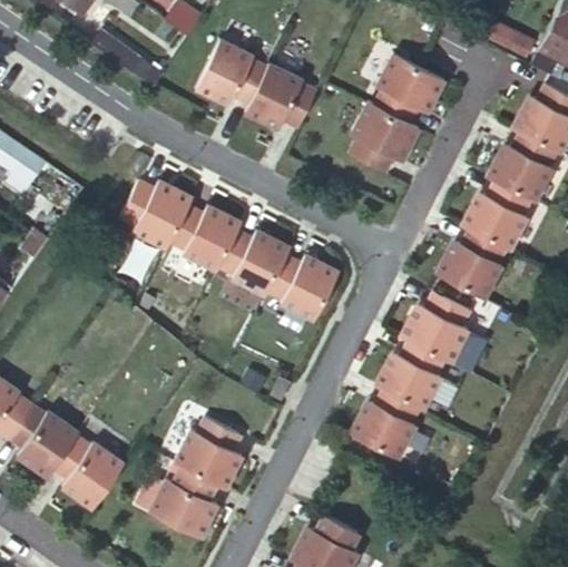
[(95,0),(67,0),(87,12),(95,0)]
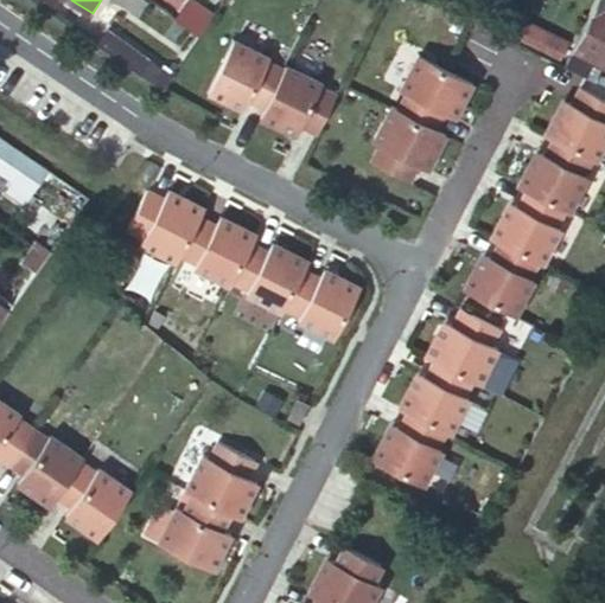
[(119,0),(144,15),(151,4),(145,0),(119,0)]
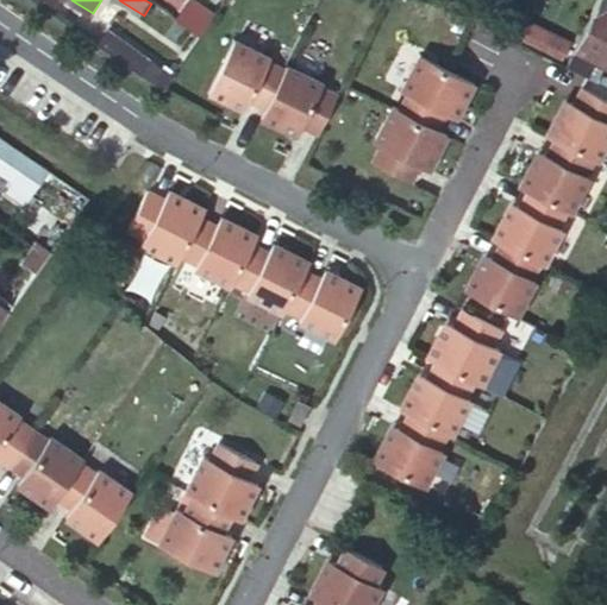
[(606,11),(600,7),(576,55),(569,70),(595,83),(602,68),(606,70),(606,11)]
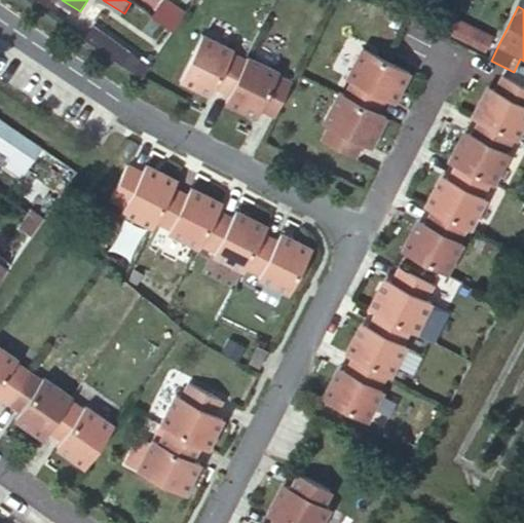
[(183,23),(162,8),(154,19),(175,34),(183,23)]
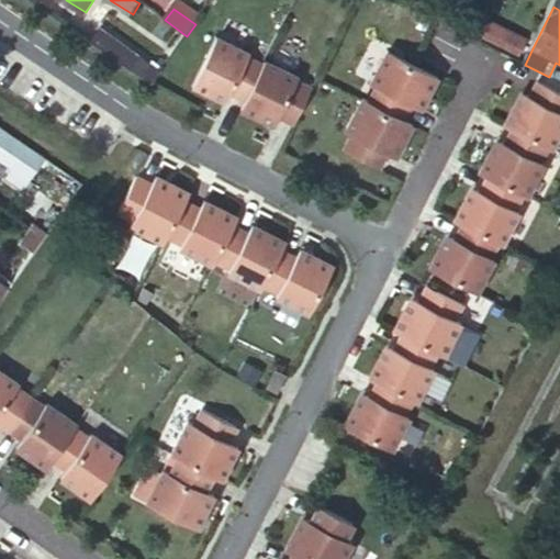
[(529,42),(492,23),(485,37),(523,56),(529,42)]
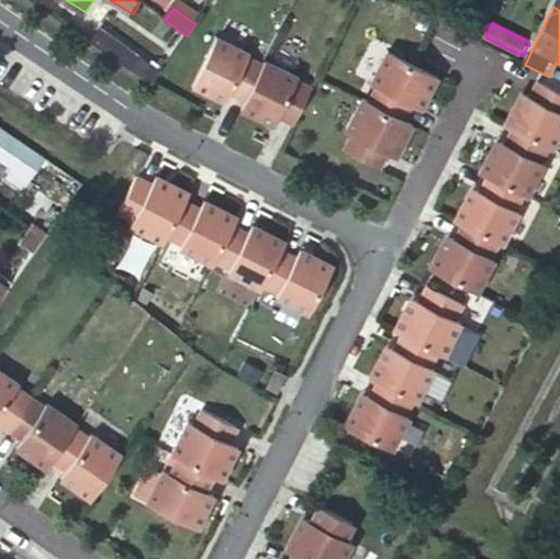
[(150,57),(114,32),(103,48),(140,74),(155,84),(165,67),(150,57)]
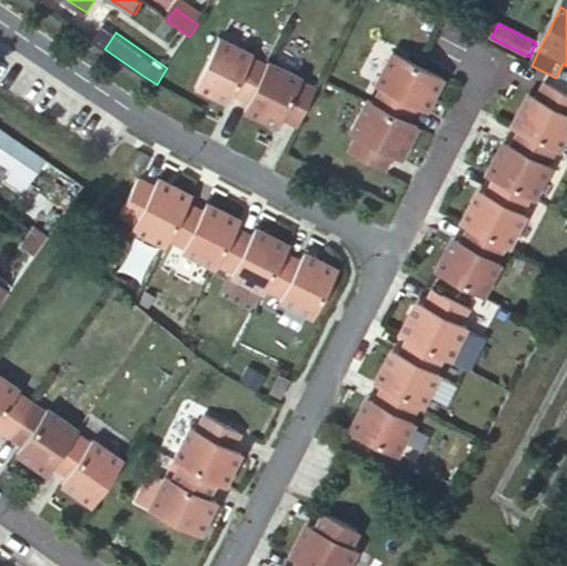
[(250,103),(268,68),(252,60),(254,56),(220,39),(196,87),(215,97),(230,105),(234,97),(235,96),(250,103)]
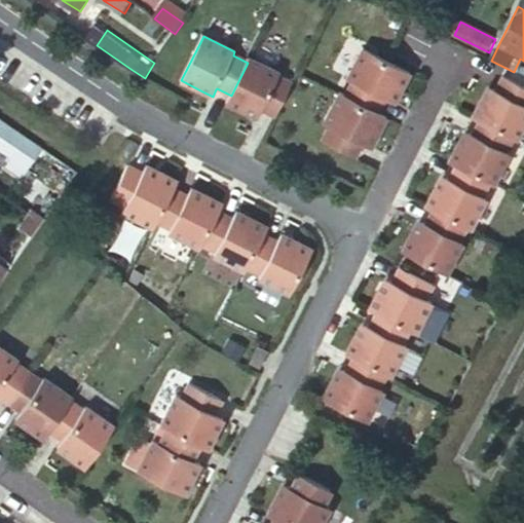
[(354,84),(347,99),(380,115),(386,101),(388,102),(396,105),(402,91),(411,74),(367,51),(350,82),(354,84)]
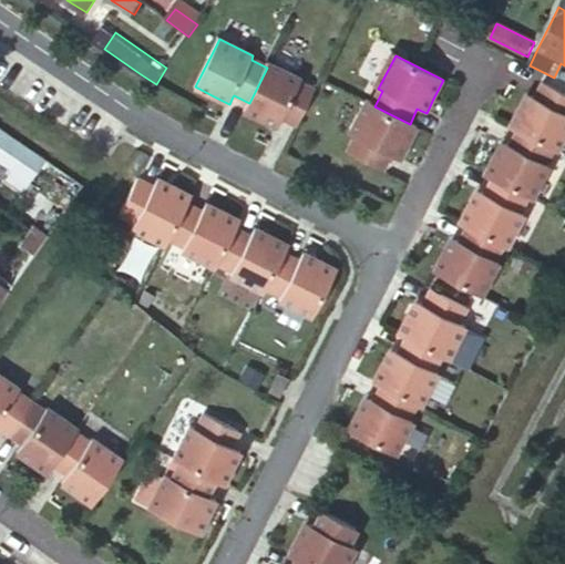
[(298,127),(316,92),(300,84),(302,81),(269,64),(267,68),(249,103),(245,112),(263,121),(278,129),(281,122),(283,120),(298,127)]
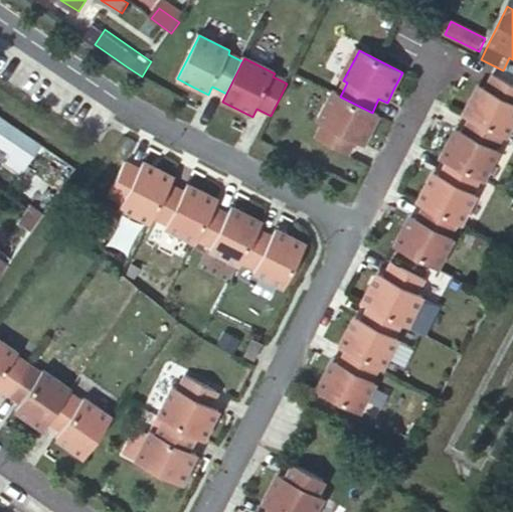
[(473,100),(464,117),(472,121),(504,137),(508,139),(512,129),(512,86),(495,76),(488,91),(486,90),(480,87),(473,100)]
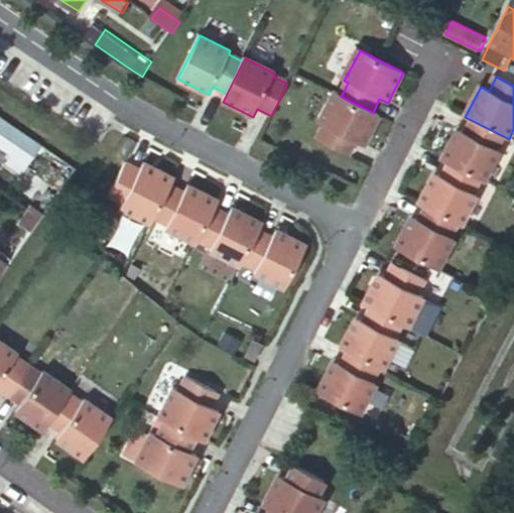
[(372,134),(381,117),(373,113),(341,97),(335,94),(319,124),(325,127),(317,141),(350,157),(357,143),(359,144),(365,147),(372,134)]
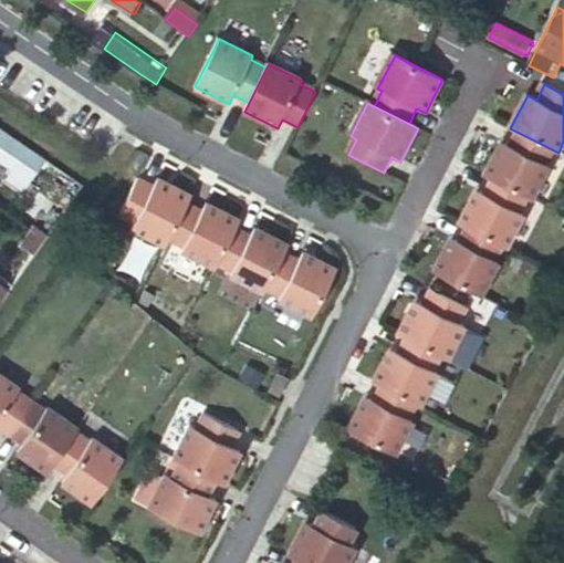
[(45,162),(0,131),(0,158),(17,170),(10,180),(25,190),(45,162)]
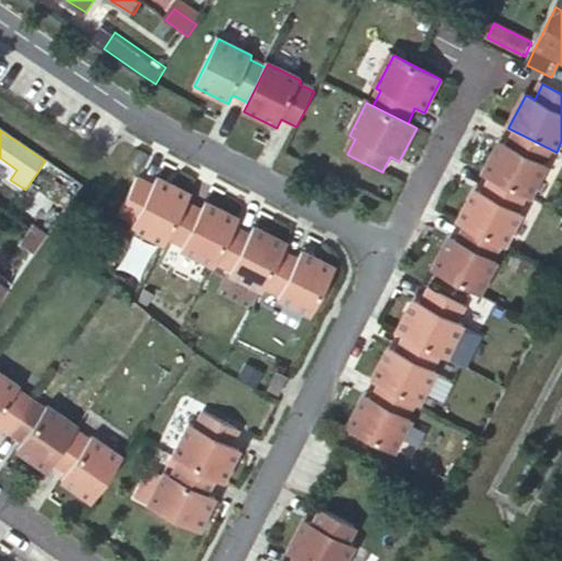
[(494,158),(484,175),(493,180),(528,198),(531,200),(549,166),(544,165),(552,150),(517,132),(510,147),(508,147),(500,142),(494,158)]
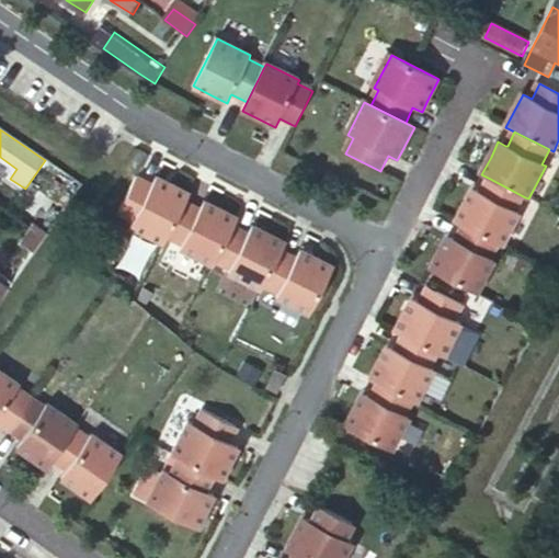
[(173,185),(159,178),(155,185),(155,186),(139,179),(121,214),(136,221),(133,228),(166,245),(169,238),(186,204),(191,195),(173,185)]
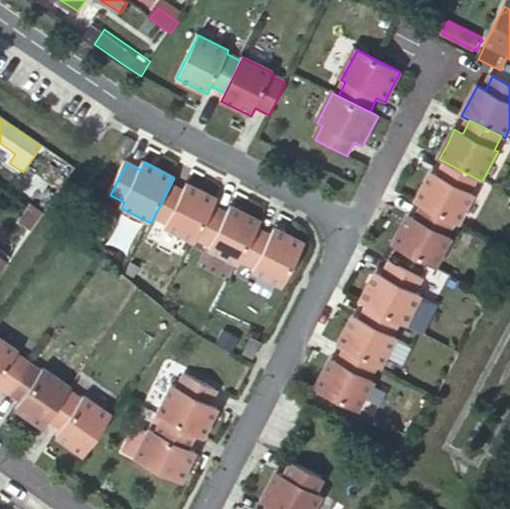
[(456,223),(460,225),(475,195),(472,193),(479,180),(447,163),(440,177),(438,176),(432,173),(425,187),(417,203),(425,207),(456,223)]
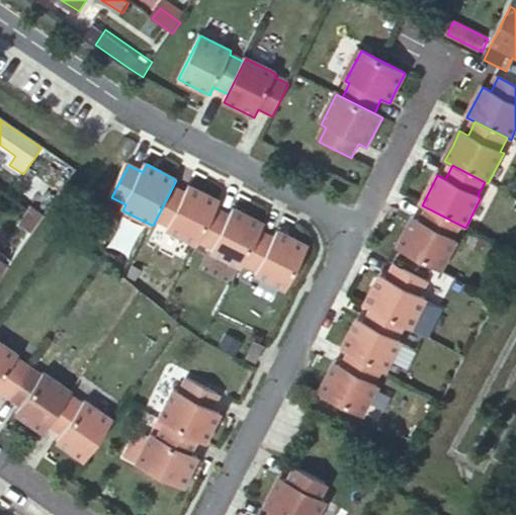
[(204,194),(190,187),(187,193),(186,195),(172,188),(156,220),(170,227),(168,231),(198,246),(200,243),(217,210),(221,202),(204,194)]
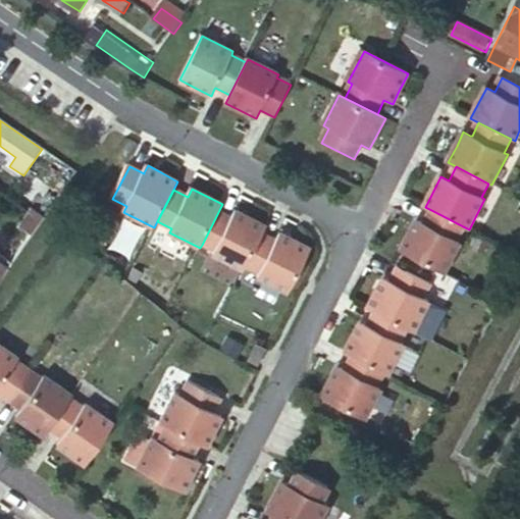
[(42,217),(34,210),(21,228),(31,235),(42,217)]
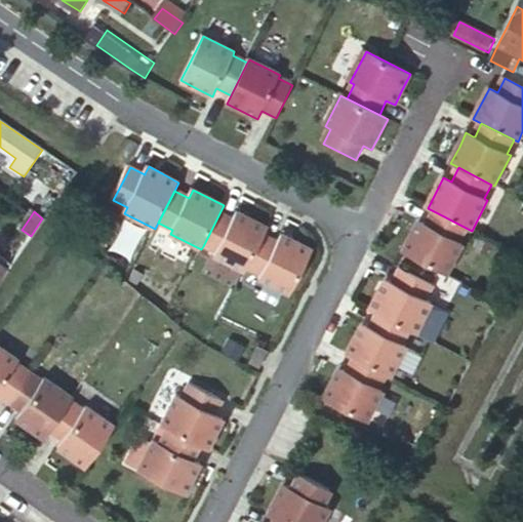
[(234,221),(219,213),(203,246),(217,253),(215,256),(246,272),(248,269),(265,236),(269,228),(252,219),(238,212),(235,219),(234,221)]
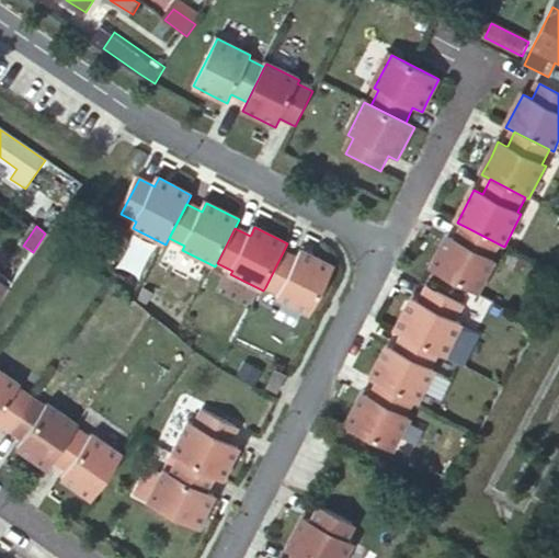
[(442,252),(433,271),(480,295),(497,262),(492,260),(500,245),(466,227),(458,242),(456,241),(449,237),(442,252)]
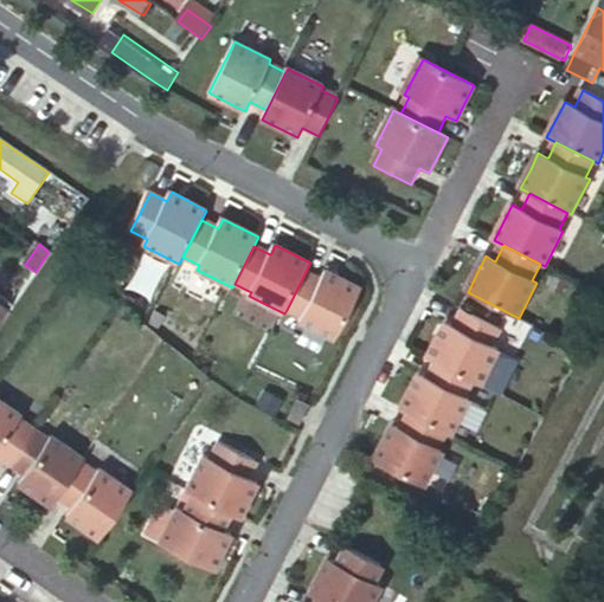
[(322,280),(306,272),(287,310),(303,318),(301,322),(336,341),(362,290),(342,279),(327,271),(323,279),(322,280)]
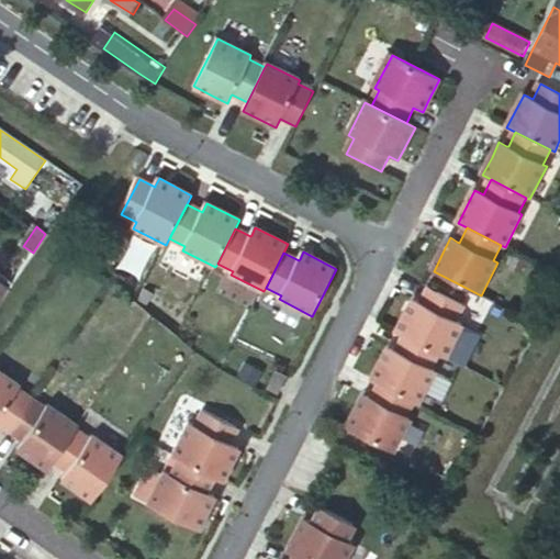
[(0,305),(11,289),(0,281),(0,305)]
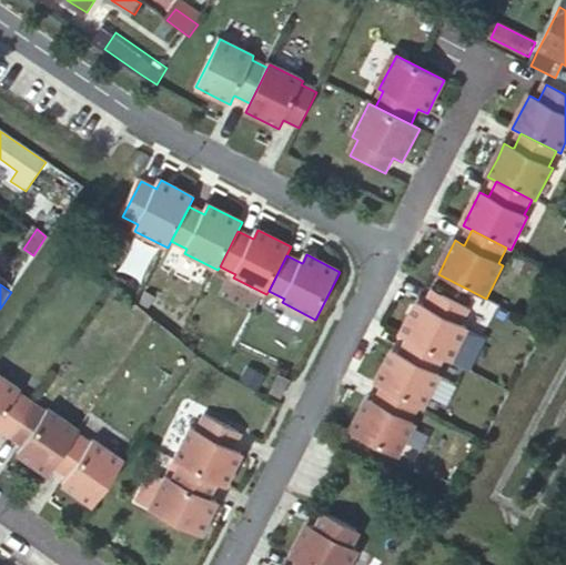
[(411,318),(402,335),(411,341),(446,359),(453,362),(470,329),(463,325),(471,310),(435,292),(427,308),(426,306),(418,303),(411,318)]
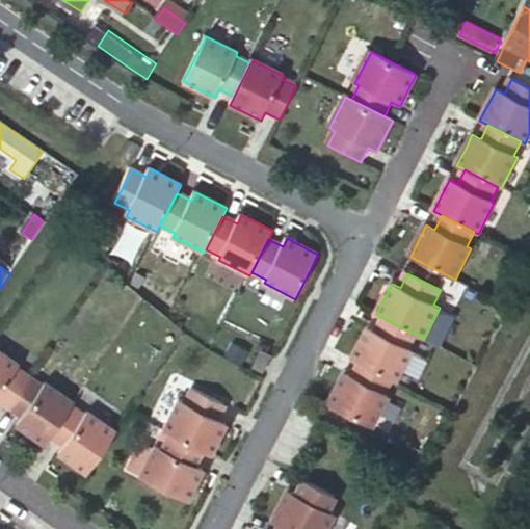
[(418,336),(385,319),(377,333),(376,333),(369,328),(362,343),(353,360),(362,364),(395,380),(398,382),(414,351),(411,349),(418,336)]
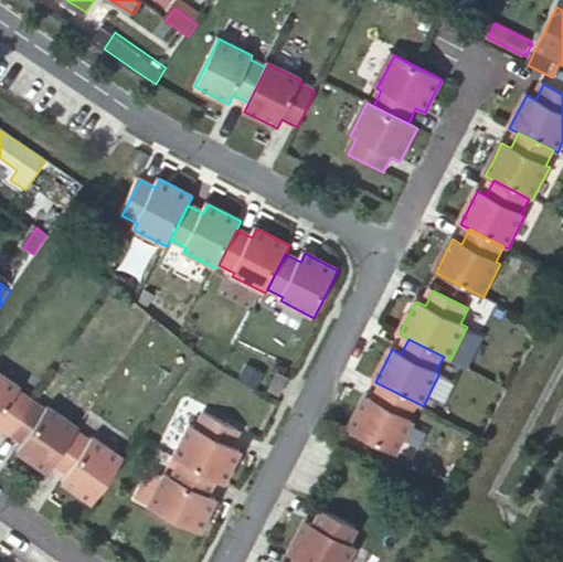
[(0,427),(10,434),(32,402),(18,392),(20,389),(0,374),(0,427)]
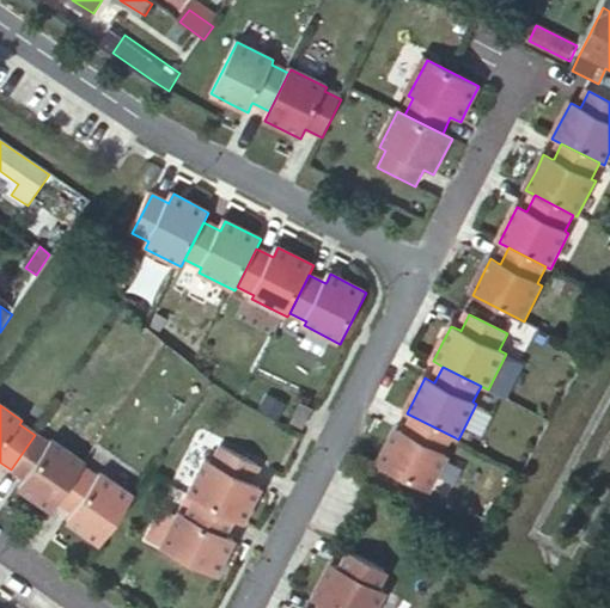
[(312,416),(300,410),(291,429),(303,435),(312,416)]
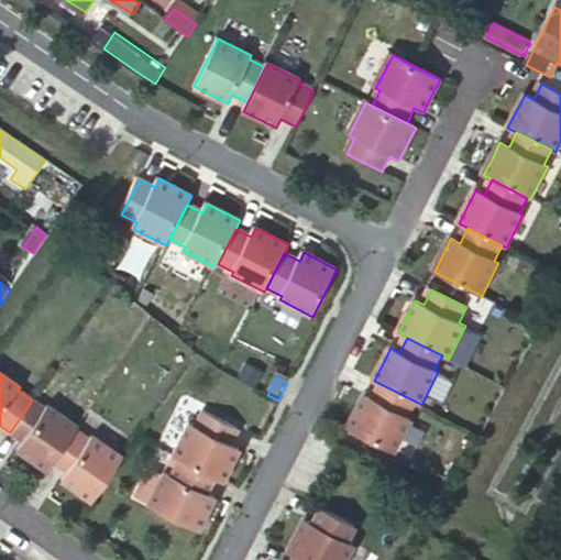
[(410,418),(418,403),(383,385),(375,401),(374,399),(366,396),(359,410),(350,429),(397,453),(414,420),(410,418)]
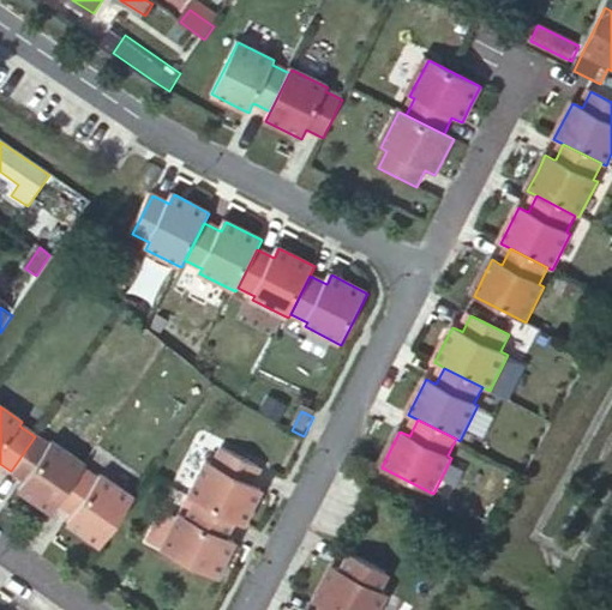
[(83,470),(85,466),(53,444),(51,447),(35,436),(11,471),(25,482),(24,483),(19,490),(35,501),(53,514),(59,505),(83,470)]
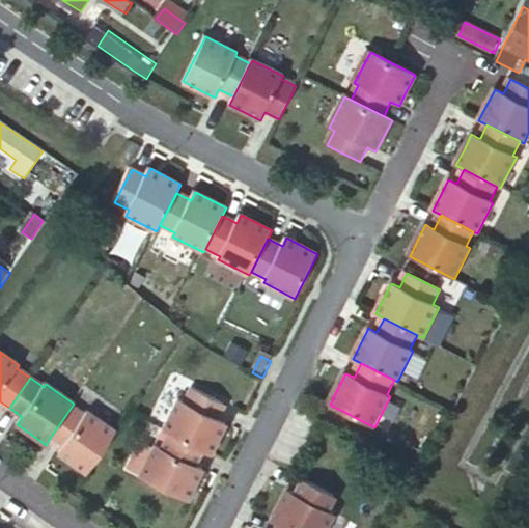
[(202,453),(211,457),(220,440),(227,426),(220,422),(218,422),(226,408),(193,391),(186,406),(179,401),(164,433),(170,436),(202,453)]
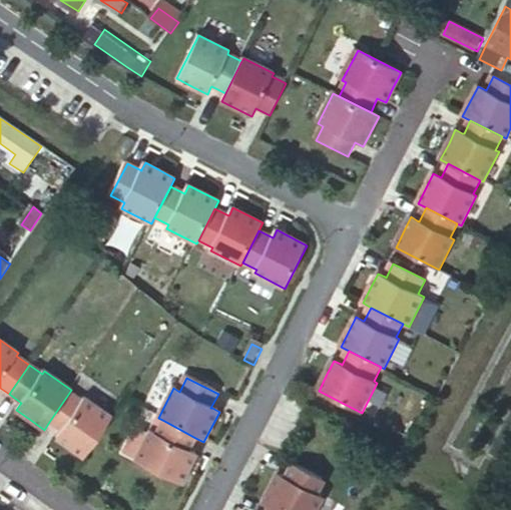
[(85,458),(112,418),(84,399),(82,402),(69,393),(49,422),(62,431),(61,432),(57,438),(69,447),(85,458)]
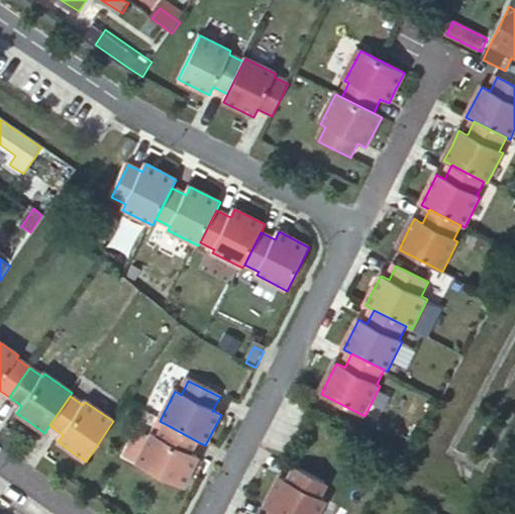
[(190,454),(197,441),(166,424),(159,438),(152,435),(136,466),(183,489),(191,473),(198,458),(192,455),(190,454)]
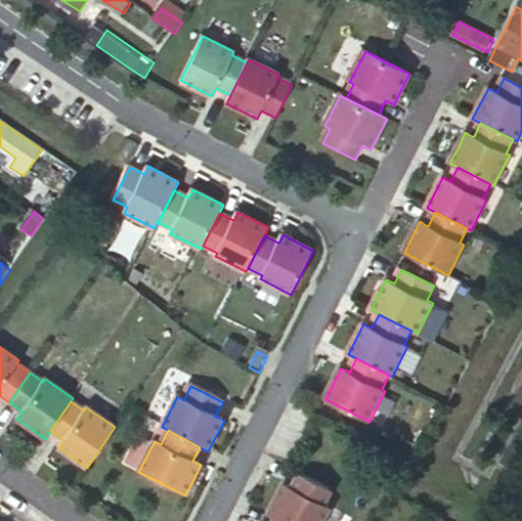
[(276,497),(267,514),(275,518),(279,520),(322,520),(330,507),(323,504),(331,489),(299,473),(292,487),(290,486),(284,483),(276,497)]
